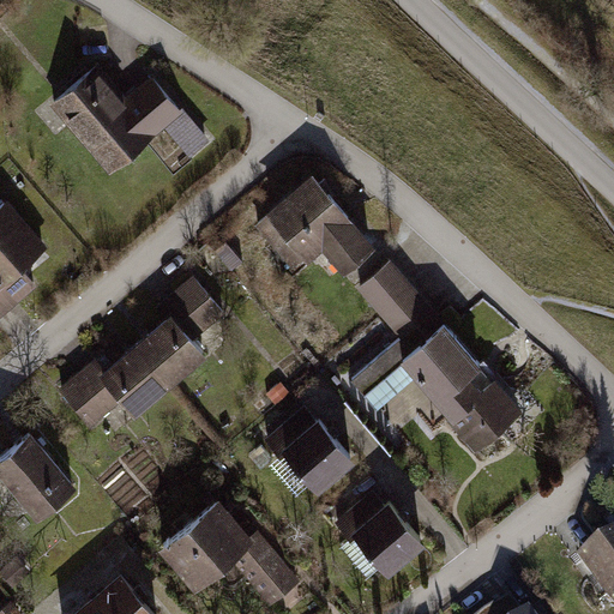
[(97,67),(56,101),(112,167),(152,132),(151,131),(179,108),(154,78),(126,101),(97,67)]
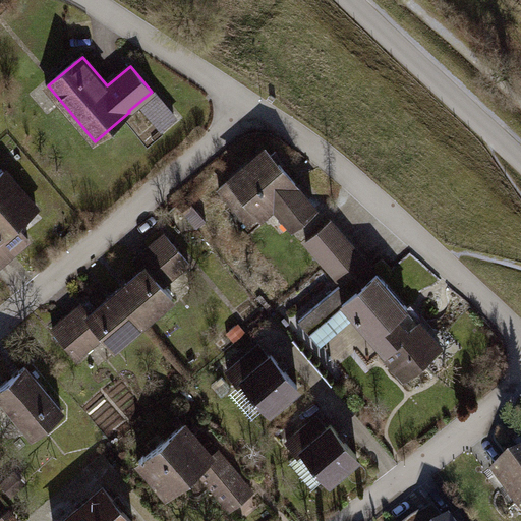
[(175,119),(156,96),(145,105),(164,128),(175,119)]
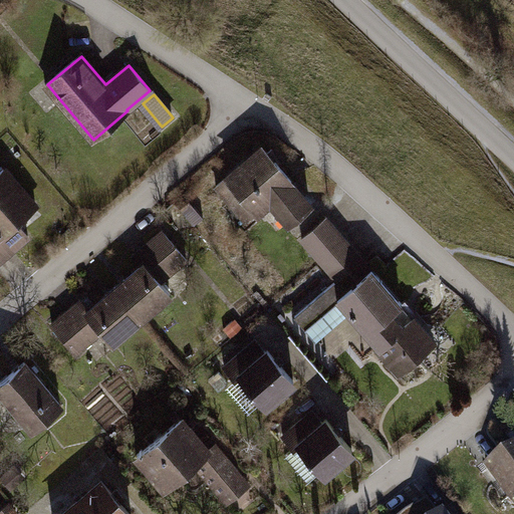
[(263,147),(217,186),(234,206),(245,196),(258,211),(271,199),(291,222),(311,205),(291,183),(292,182),(263,147)]
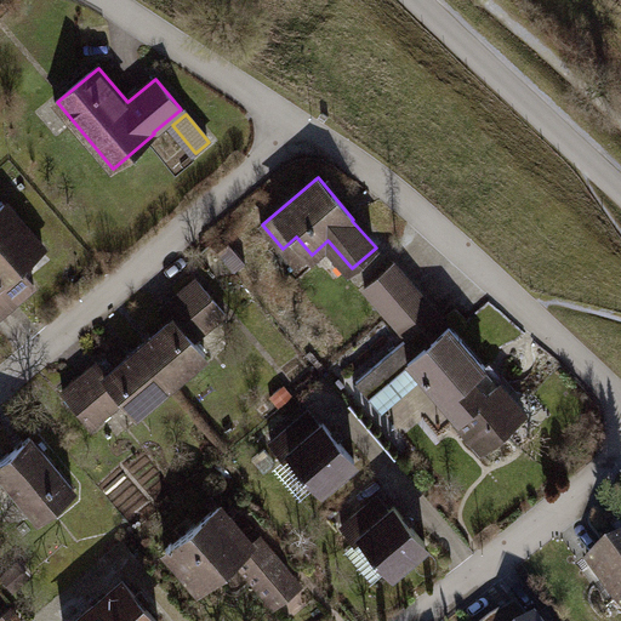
[(5,204),(0,208),(0,284),(16,302),(35,285),(17,265),(40,245),(5,204)]
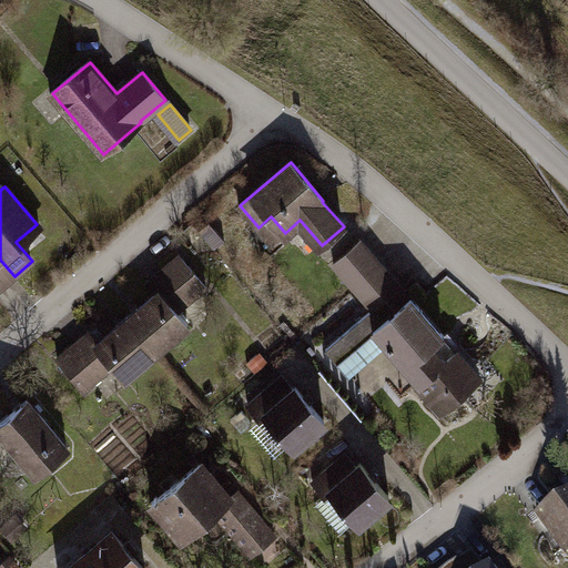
[(225,240),(210,222),(200,230),(215,247),(225,240)]
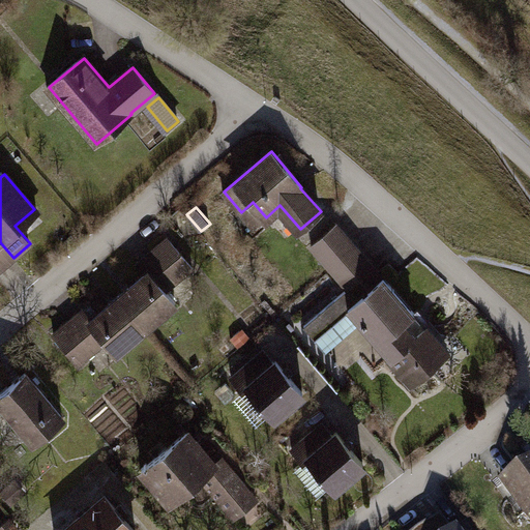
[(313,245),(331,269),(357,247),(337,225),(313,245)]
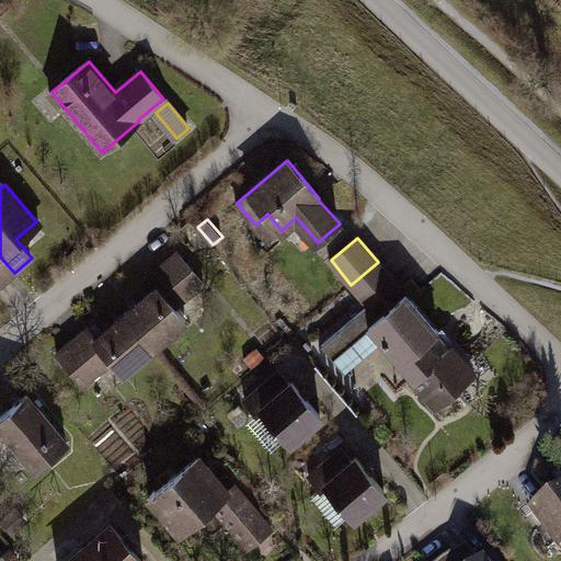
[(158,289),(127,315),(153,346),(185,319),(175,308),(204,284),(178,253),(148,277),(158,289)]
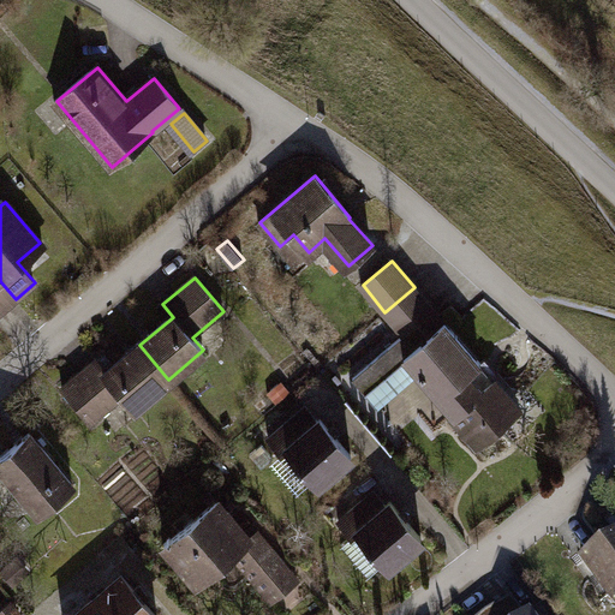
[(0,294),(9,305),(16,299),(0,281),(0,294)]
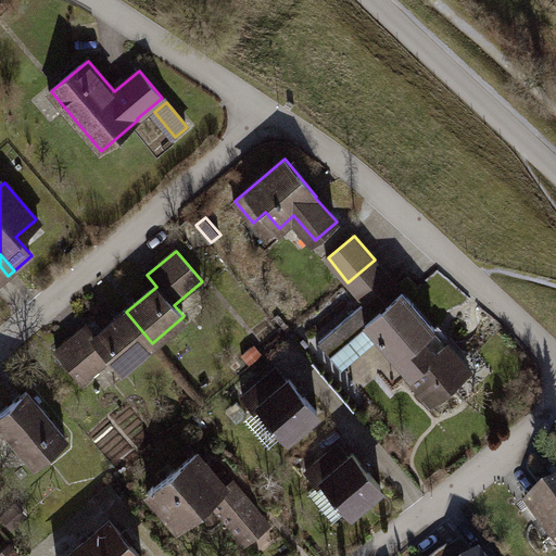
[(403,292),(375,260),(348,282),(365,303),(319,342),(331,356),(367,326),(376,336),(433,403),(471,370),(404,291),(403,292)]
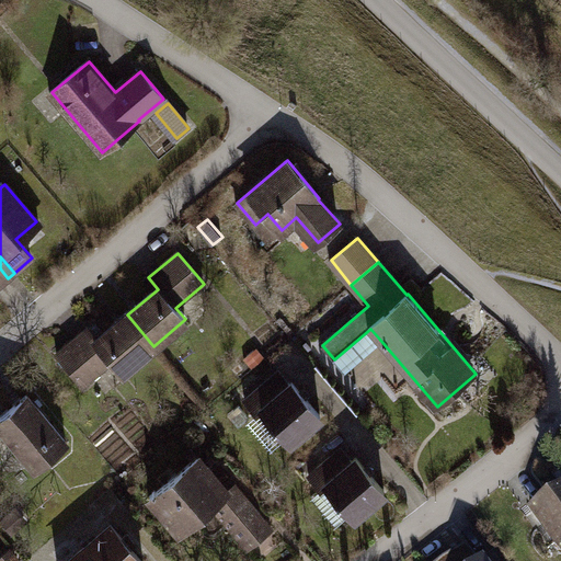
[(122,373),(153,346),(127,315),(96,341),(88,329),(58,354),(84,385),(113,362),(122,373)]
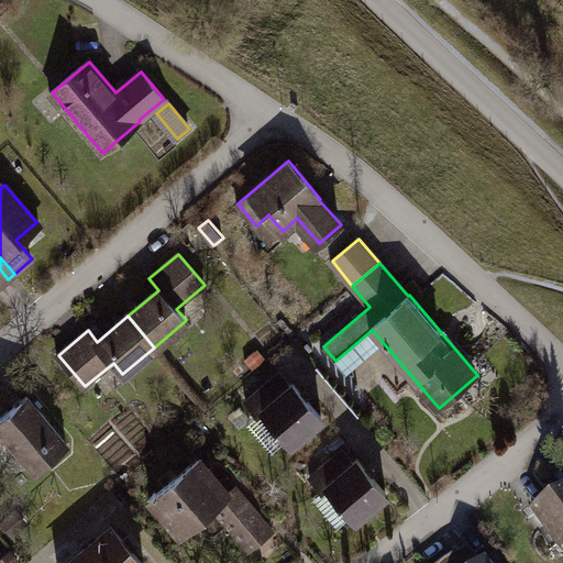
[(372,330),(335,361),(345,371),(381,340),(372,330)]
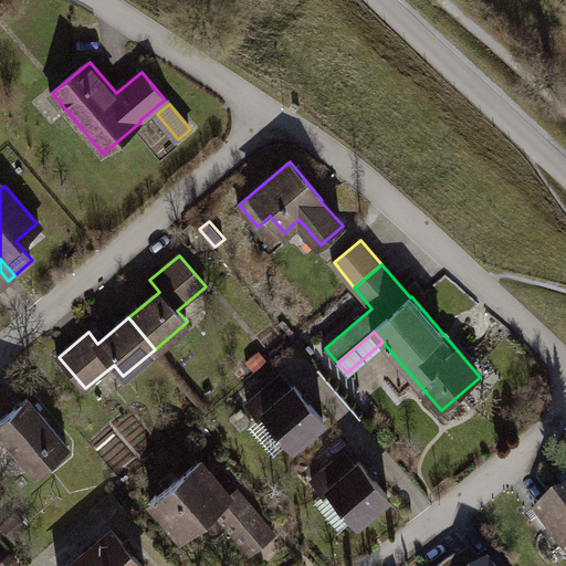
[(293,387),(282,374),(248,402),(260,417),(265,412),(293,446),(324,419),(295,385),(293,387)]
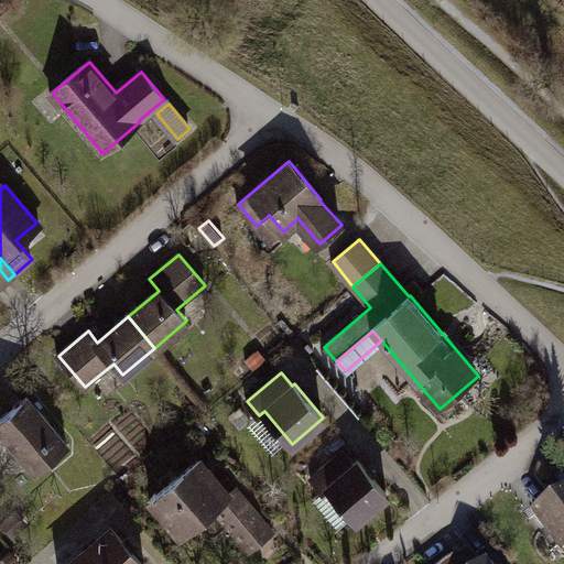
[(0,436),(6,432),(36,469),(67,444),(28,397),(0,420),(0,436)]
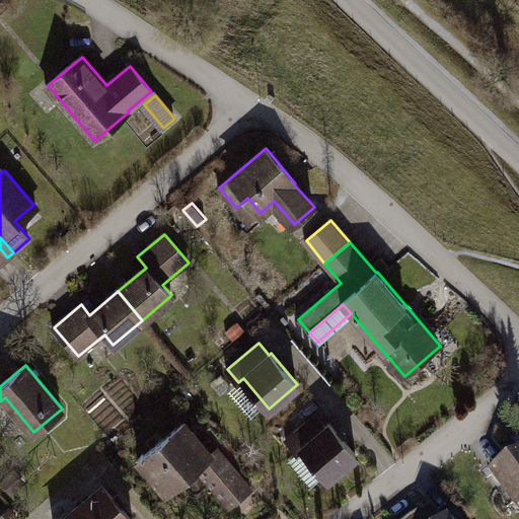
[(357,454),(330,423),(326,426),(316,414),(286,439),(297,452),(303,448),(328,478),(357,454)]
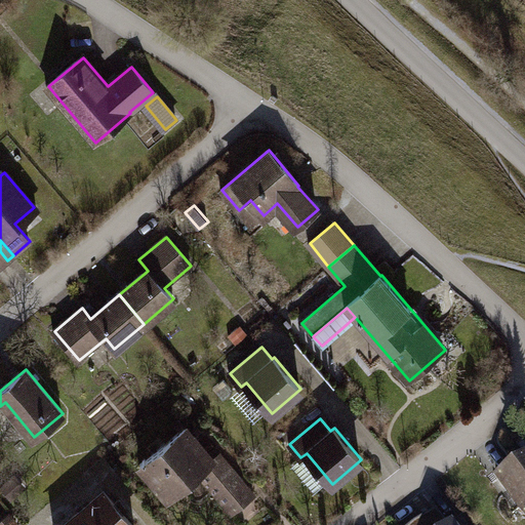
[(187,427),(140,465),(169,498),(200,473),(208,483),(207,485),(218,498),(219,496),(233,513),(254,494),(220,454),(214,459),(187,427)]
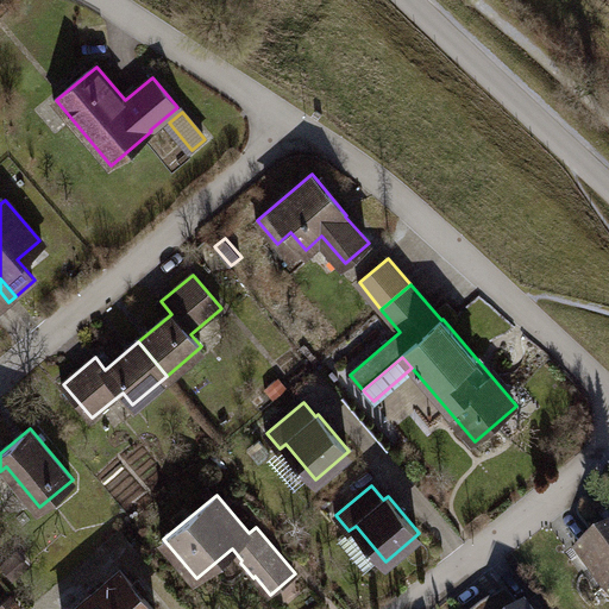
[(608,528),(577,553),(608,594),(608,528)]
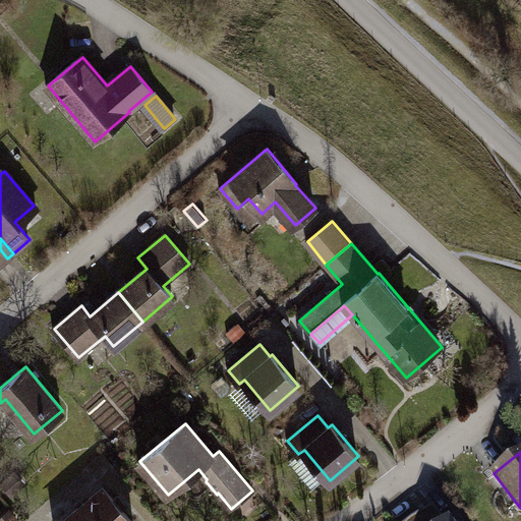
[(132,520),(104,487),(63,520),(132,520)]
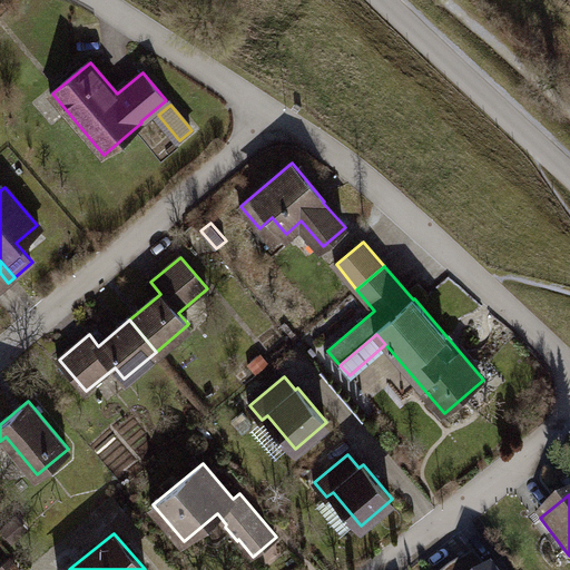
[(512,569),(505,560),(491,569),(485,569),(480,561),(469,569),(463,561),(451,569),(449,569),(512,569)]
